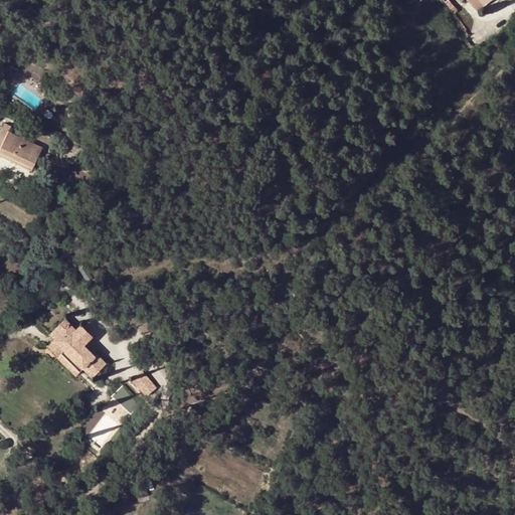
[(471,0),(471,1),(478,9),(489,0),(471,0)]
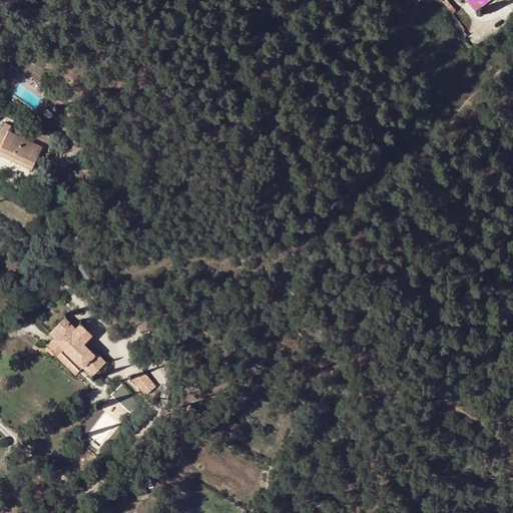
[(10,134),(8,133),(10,127),(4,124),(0,132),(0,156),(31,170),(41,148),(23,139),(27,132),(13,126),(10,134)]
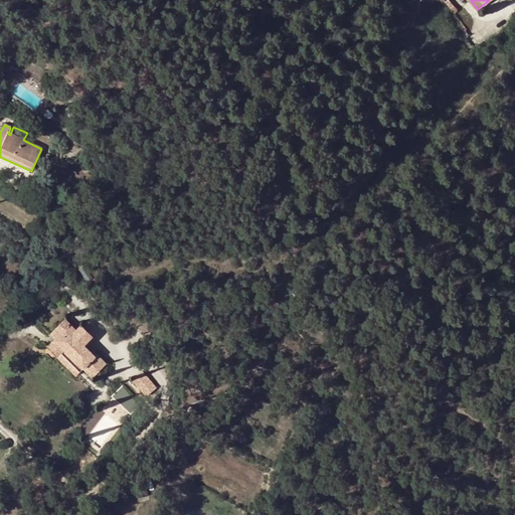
[(57,357),(64,350),(83,368),(93,377),(106,364),(97,355),(94,358),(82,346),(92,337),(80,326),(75,331),(64,320),(55,330),(59,334),(54,340),(59,345),(52,352),(57,357)]
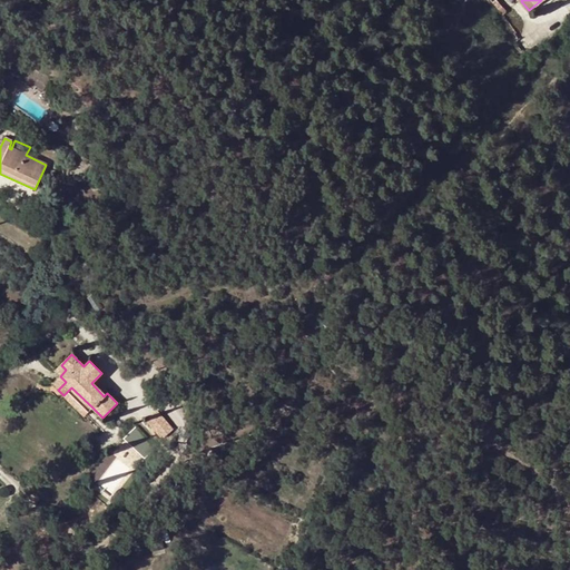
[(61,365),(55,371),(58,374),(60,376),(66,370),(61,365)]
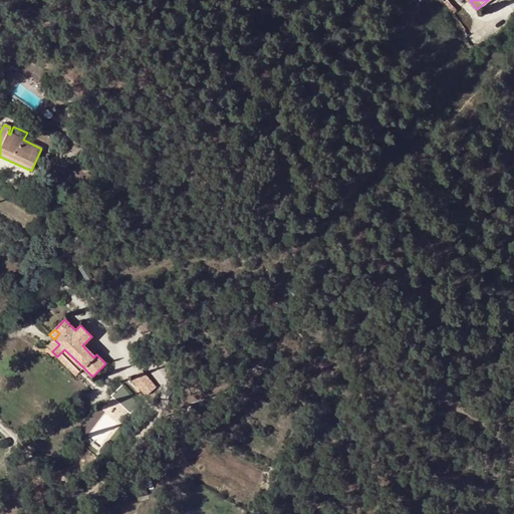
[(52,351),(59,344),(54,339),(47,346),(52,351)]
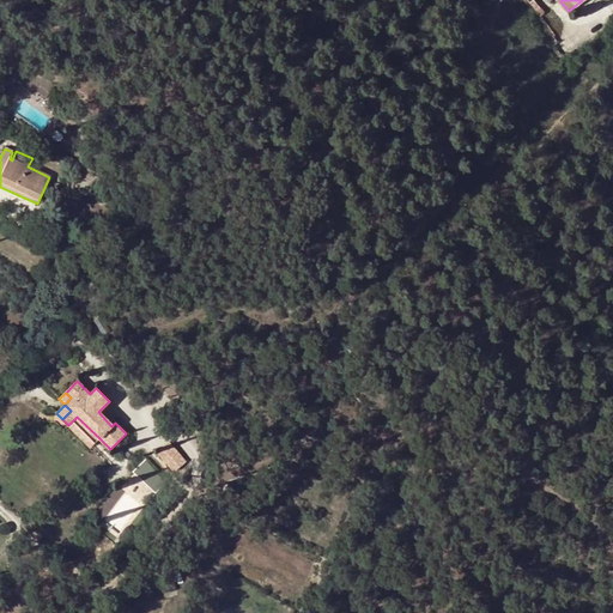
[(99,438),(77,417),(68,425),(91,447),(99,438)]
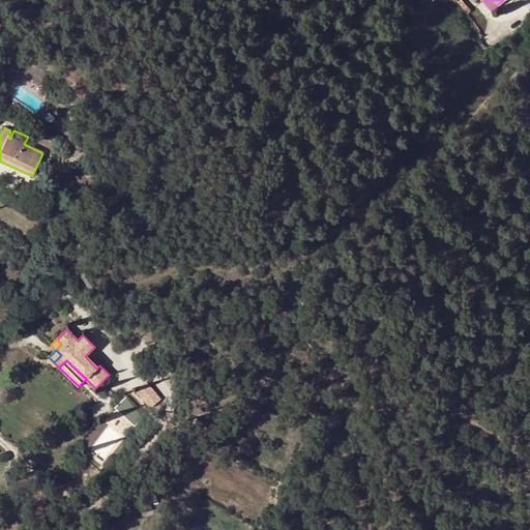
[(150,408),(160,400),(145,382),(145,383),(137,390),(136,390),(150,408)]
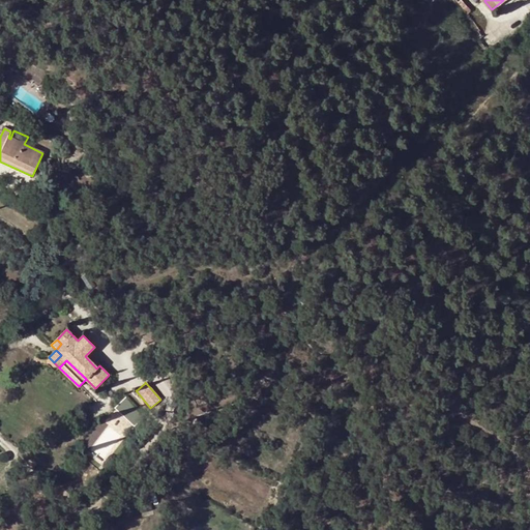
[(144,417),(126,396),(114,408),(135,427),(144,417)]
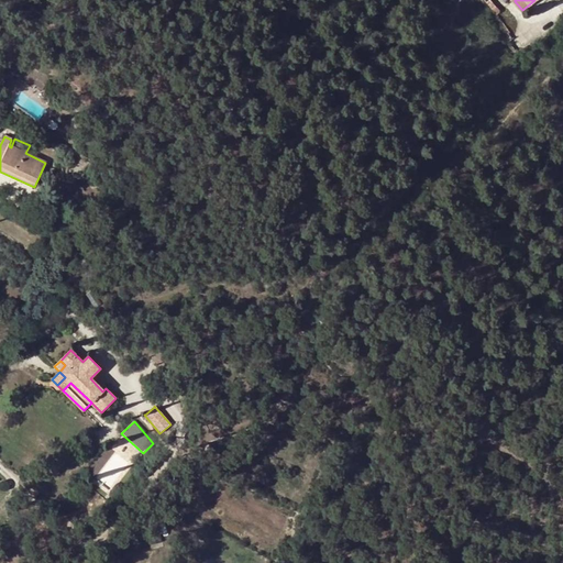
[(111,490),(130,461),(106,445),(87,475),(111,490)]
